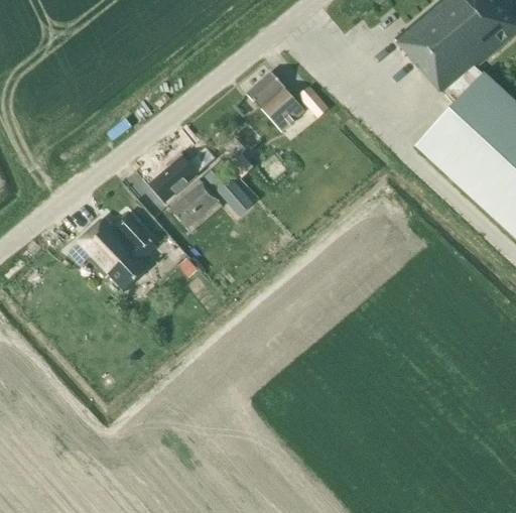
[(515,102),(483,73),(470,61),(515,22),(497,0),(445,0),(397,41),(438,91),(440,89),(454,103),(414,145),(515,238),(515,102)]
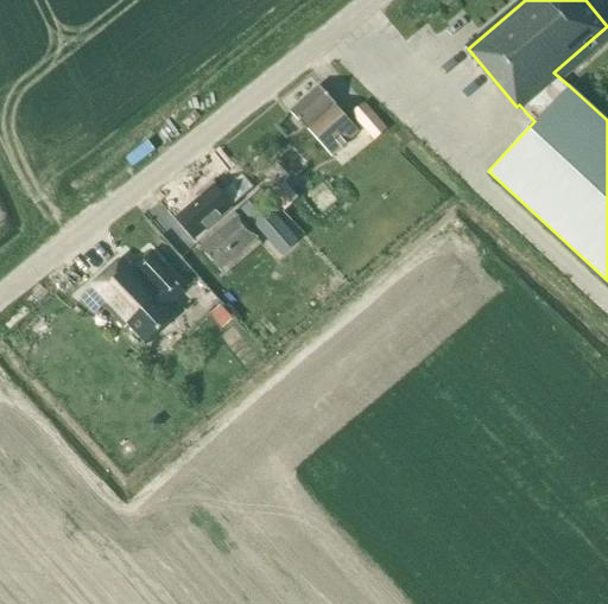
[(435,26),(439,32),(445,27),(441,21),(435,26)]
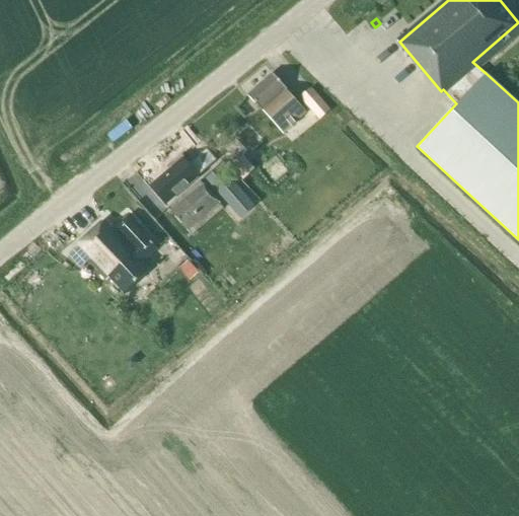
[(247,93),(258,105),(282,132),(306,111),(271,72),(247,93)]
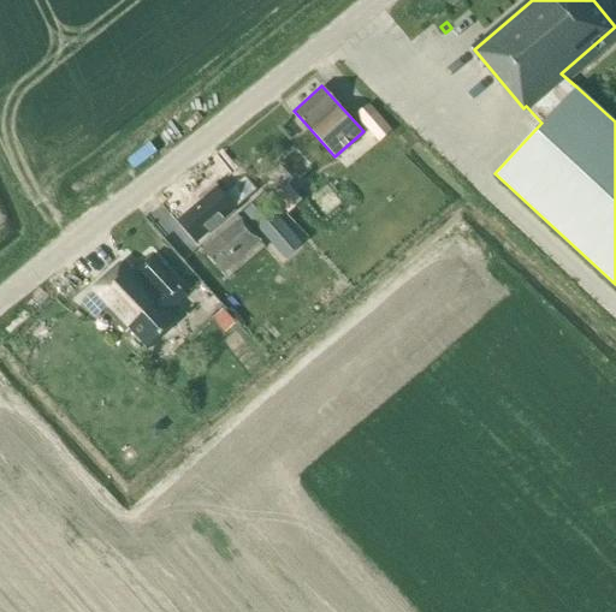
[(379,140),(391,128),(368,102),(355,113),(379,140)]
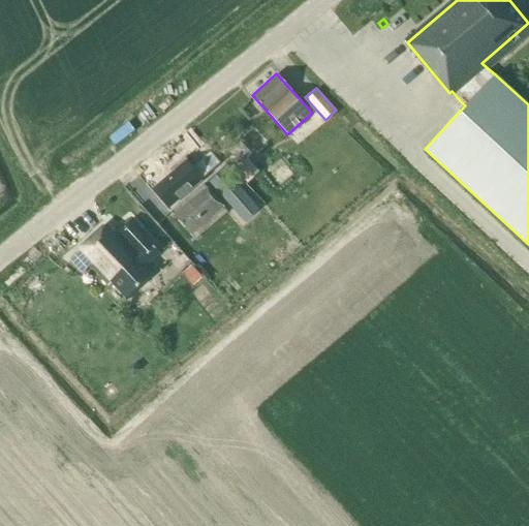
[(181,161),(170,169),(173,172),(155,187),(169,205),(207,174),(195,160),(187,167),(181,161)]
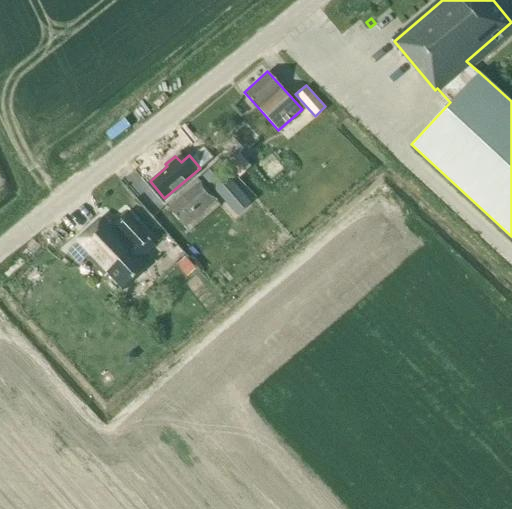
[(242,155),(230,166),(239,175),(251,165),(242,155)]
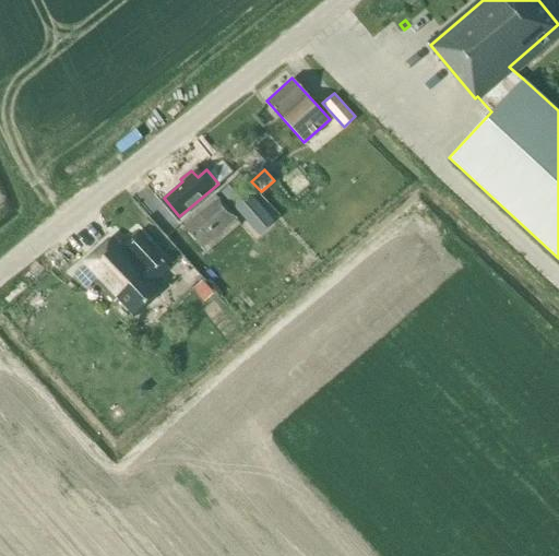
[(232,201),(245,189),(236,178),(222,190),(232,201)]
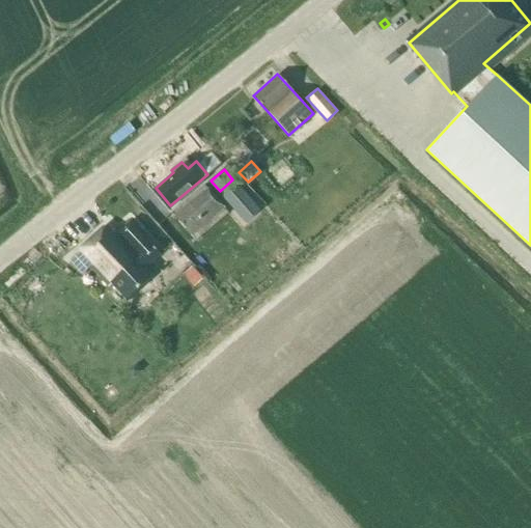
[(232,179),(220,191),(243,217),(255,205),(232,179)]
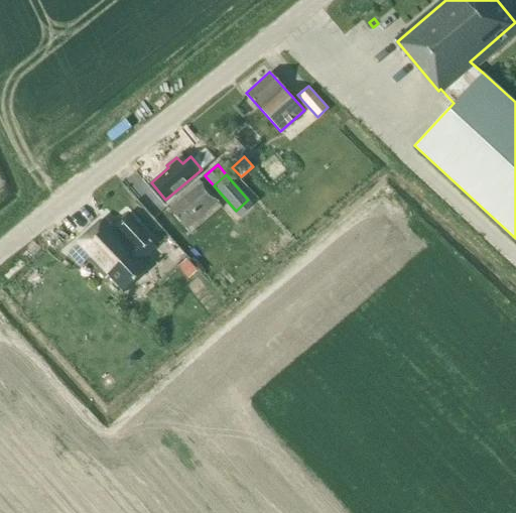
[(167,205),(190,232),(222,206),(199,178),(167,205)]
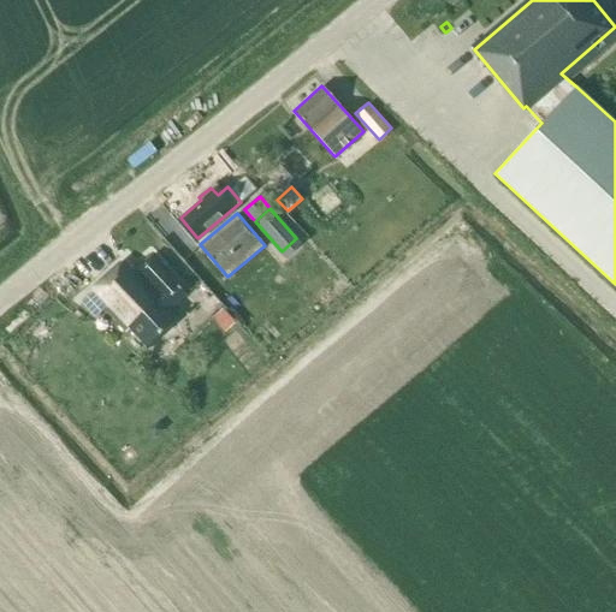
[(177,253),(184,247),(176,237),(169,243),(177,253)]
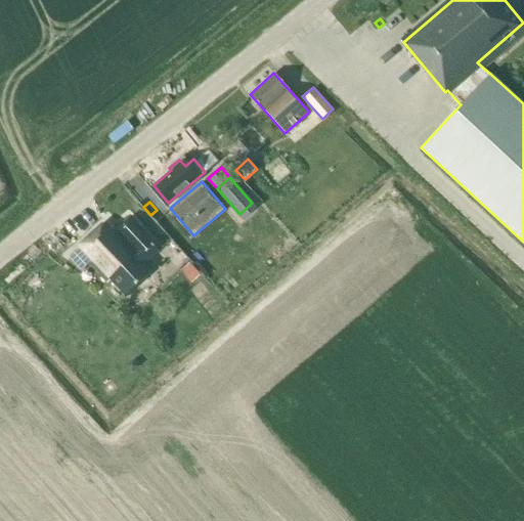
[(89,262),(106,281),(111,278),(125,295),(151,270),(144,263),(159,250),(128,216),(116,228),(108,220),(69,257),(80,268),(89,262)]
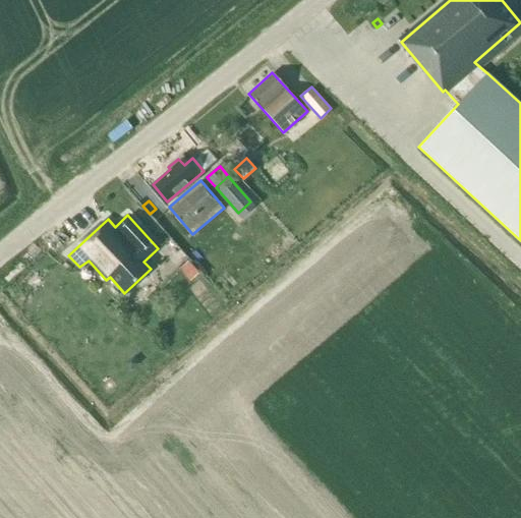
[(183,266),(192,277),(198,271),(189,261),(183,266)]
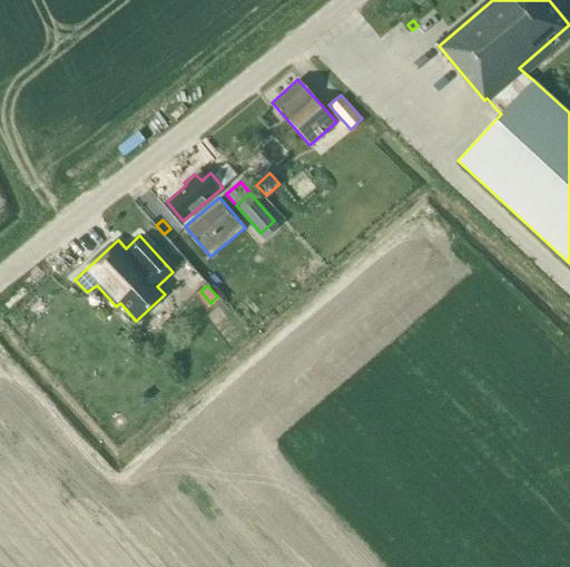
All buildings are outlined.
